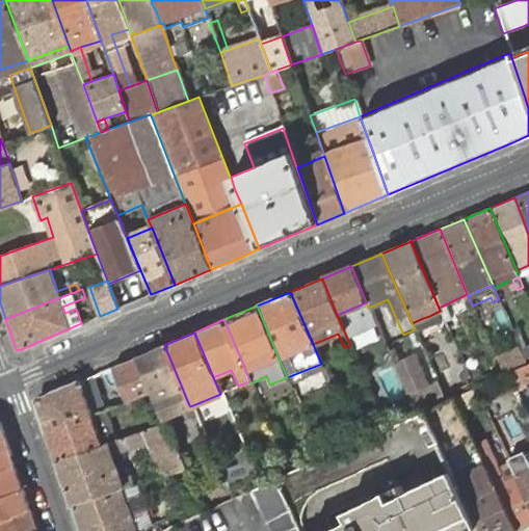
[(135,357),(151,393),(161,417),(189,405),(164,345),(135,357)]
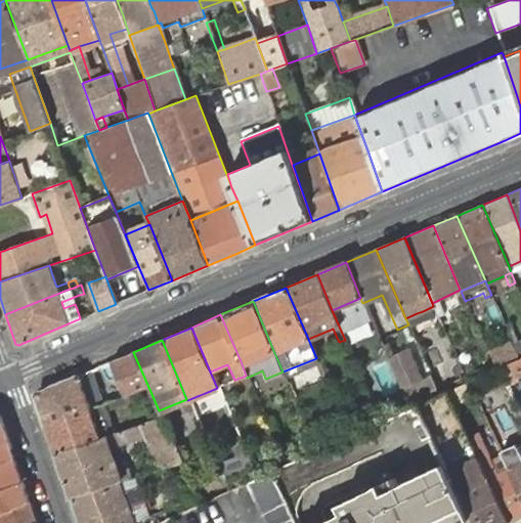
[(398,389),(404,402),(436,389),(430,375),(420,379),(407,348),(391,355),(386,343),(381,345),(392,372),(398,389)]
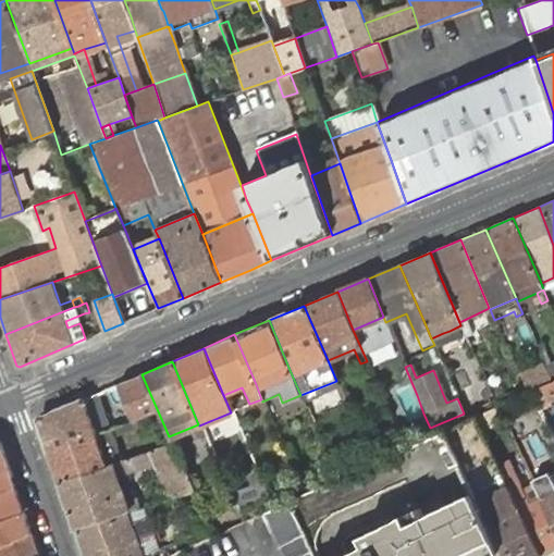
[(447,375),(456,397),(467,393),(465,387),(467,385),(460,370),(447,375)]
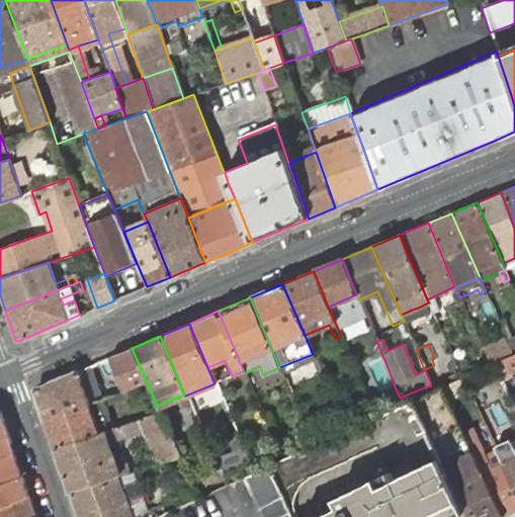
[(107,358),(123,393),(147,382),(132,348),(107,358)]
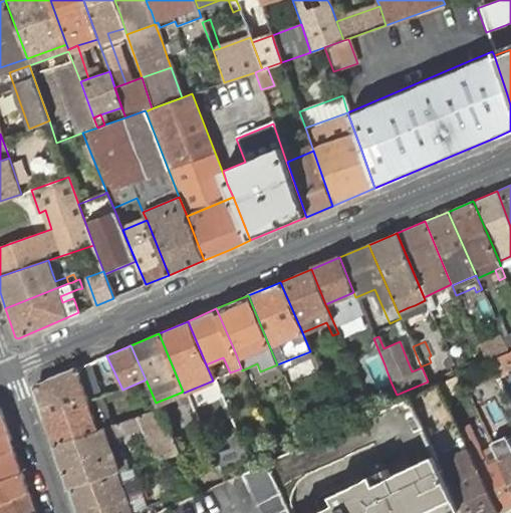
[(510,349),(489,359),(492,364),(496,373),(510,366),(510,349)]
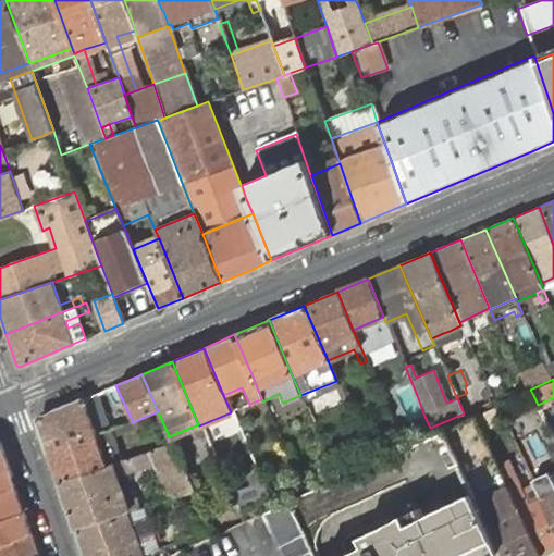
[(336,381),(300,395),(307,410),(343,395),(336,381)]
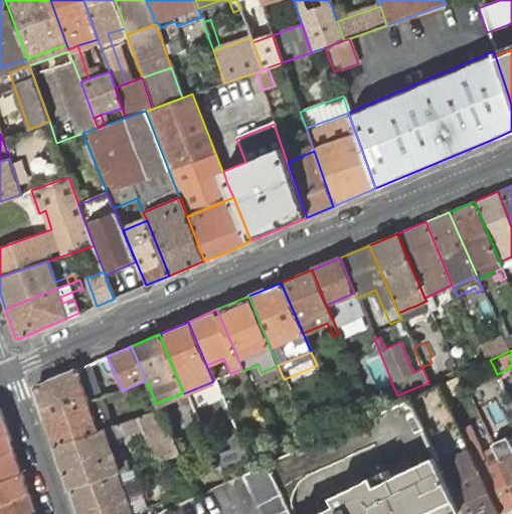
[(87,364),(75,369),(86,395),(97,391),(87,364)]
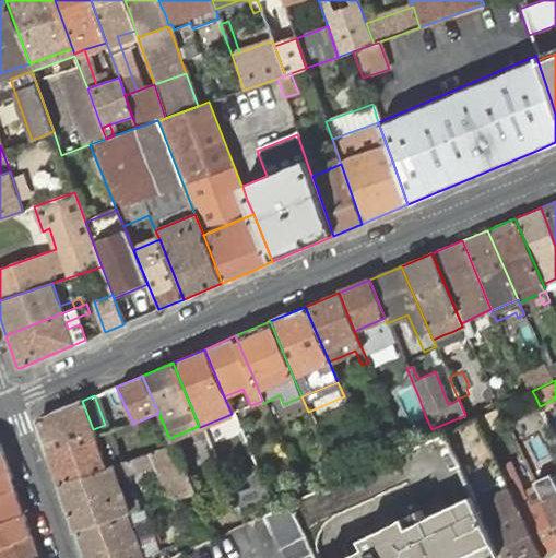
[(415,419),(425,415),(418,396),(407,401),(415,419)]
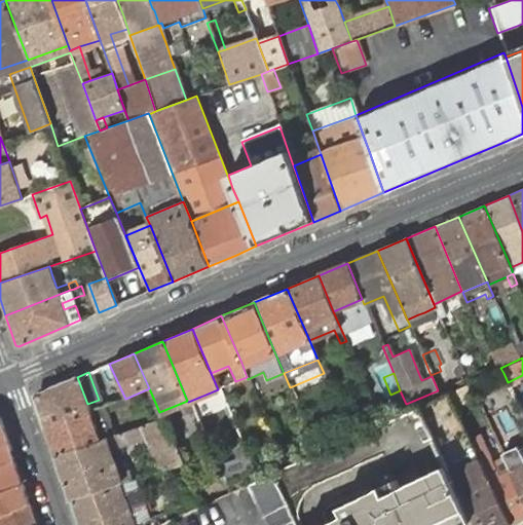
[(34,397),(44,426),(101,407),(99,400),(87,404),(77,377),(35,395),(34,397)]
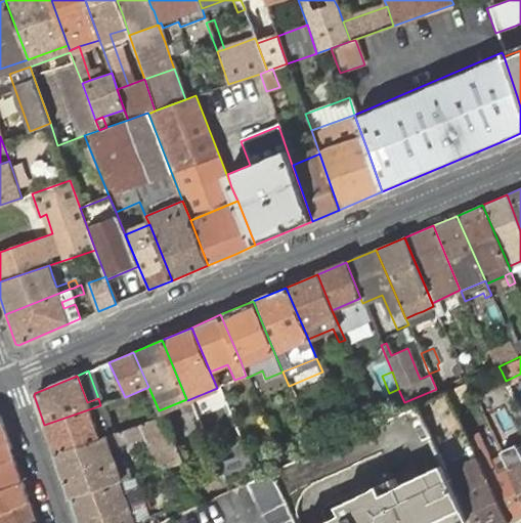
[(462,384),(444,392),(450,404),(467,397),(462,384)]
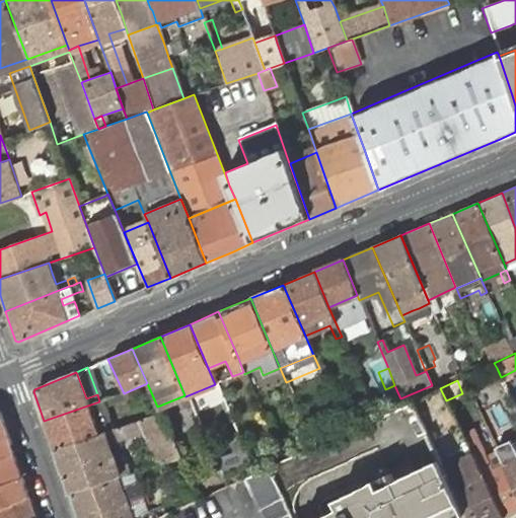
[(412,401),(439,458),(465,513),(467,517),(503,517),(467,446),(460,430),(440,388),(412,401)]
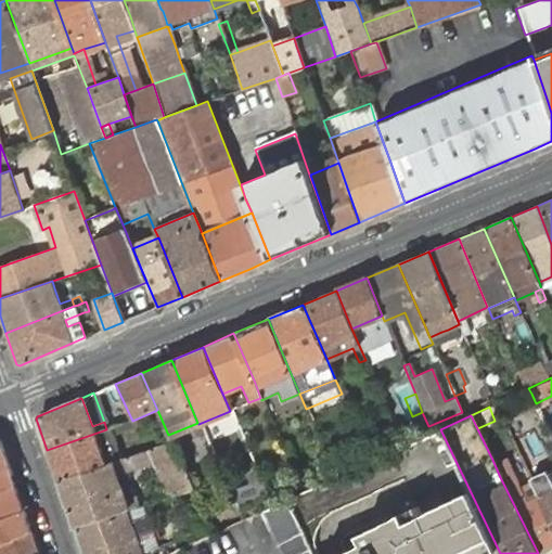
[(393,424),(360,438),(368,455),(399,441),(393,424)]
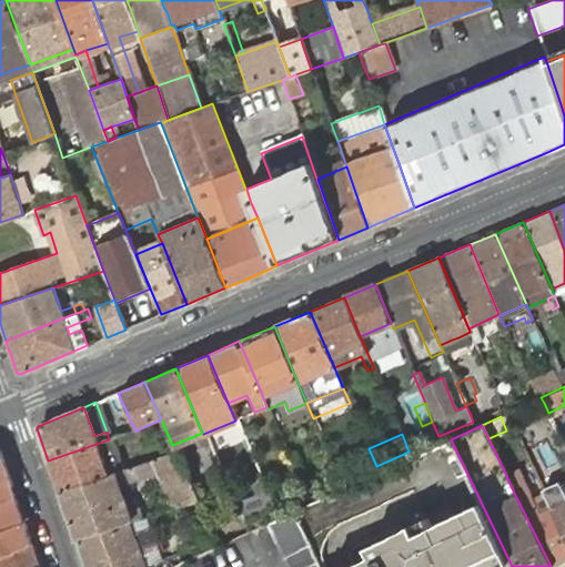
[(109,439),(48,461),(59,492),(121,472),(109,439)]
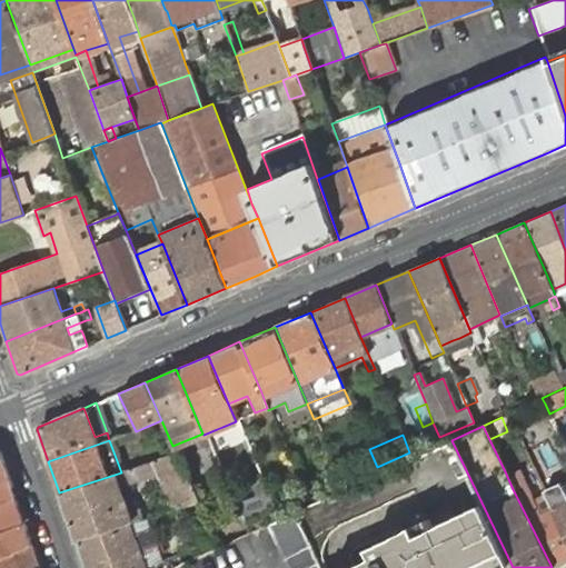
[(121,472),(59,492),(76,541),(138,520),(136,512),(126,516),(121,518),(117,501),(121,500),(117,486),(157,472),(174,510),(185,506),(197,502),(176,454),(121,472)]
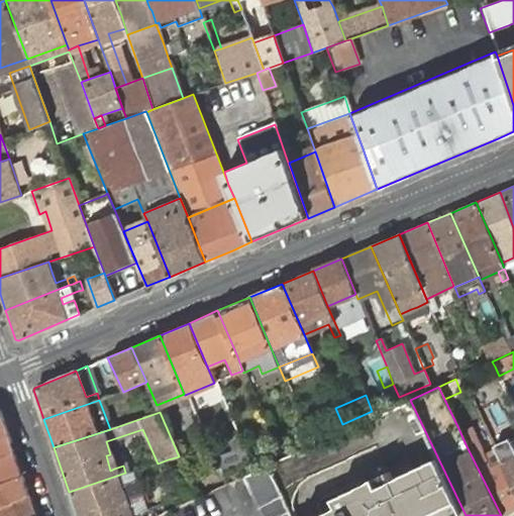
[(0,457),(12,452),(0,414),(0,457)]
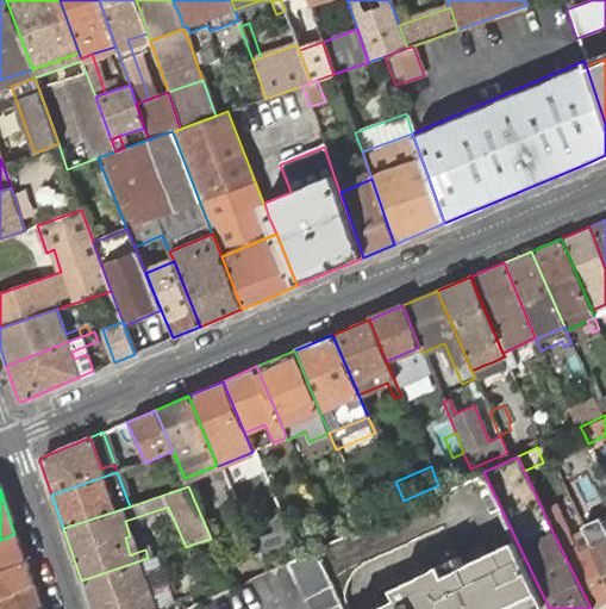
[(541,505),(549,524),(591,608),(593,608),(605,601),(605,578),(582,532),(570,538),(561,519),(551,501),(541,505)]
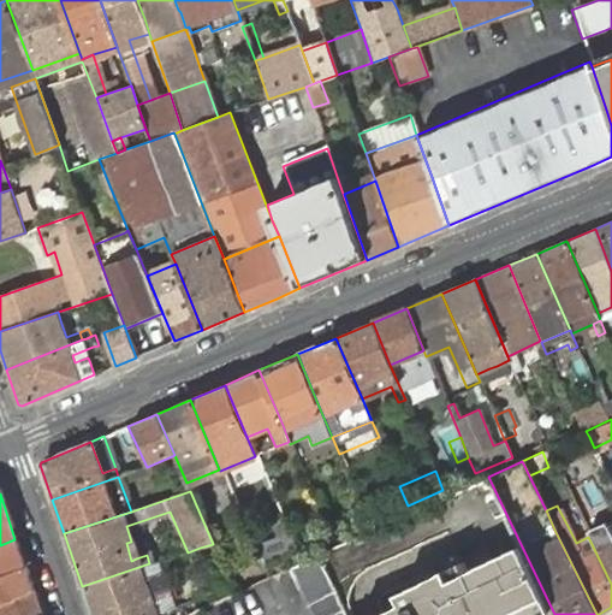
[(256,556),(262,571),(297,555),(292,542),(283,520),(271,525),(279,545),(256,556)]
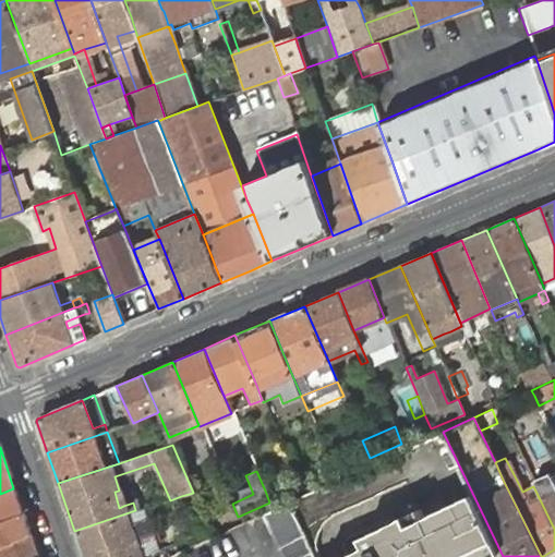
[(554,474),(533,486),(554,529),(554,474)]
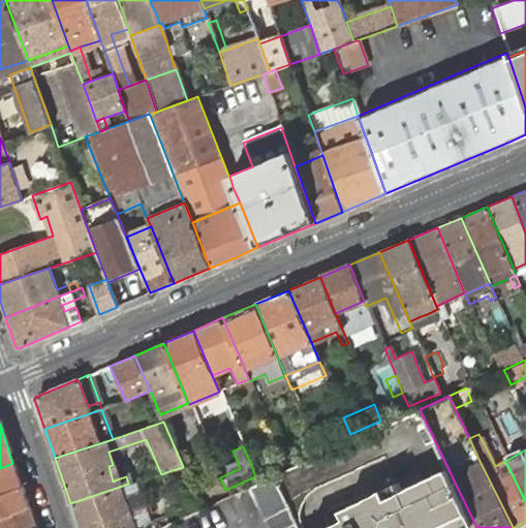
[(251,465),(255,476),(267,472),(261,461),(251,465)]
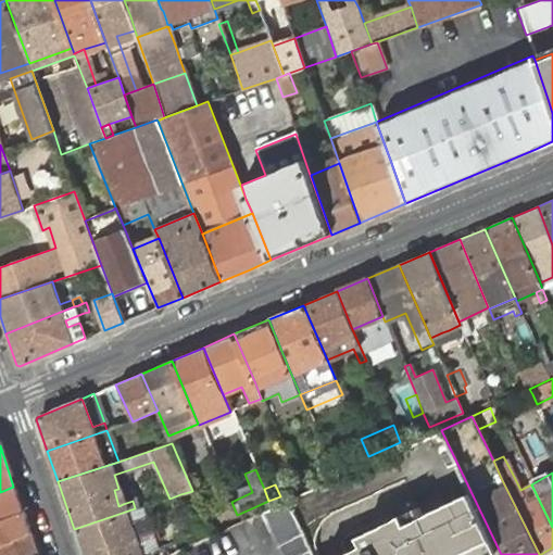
[(0,520),(22,511),(13,487),(0,492),(0,520)]
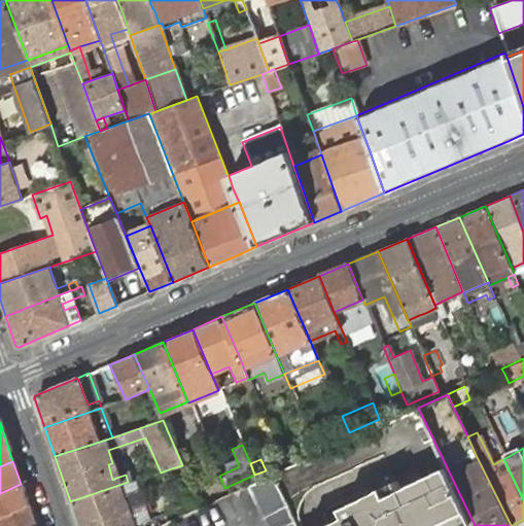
[(116,478),(112,463),(108,464),(112,480),(116,478)]
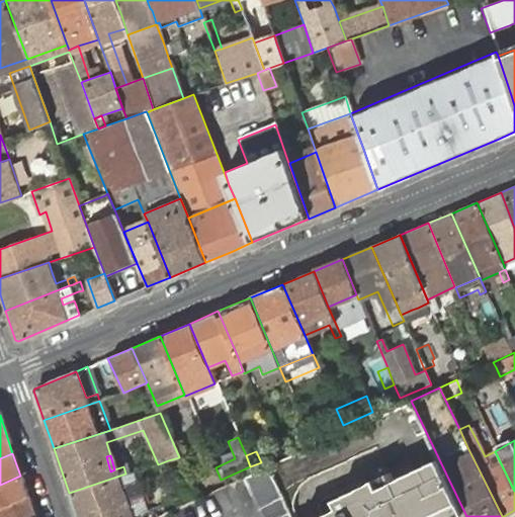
[(189,479),(179,457),(168,460),(184,496),(194,491),(189,479)]
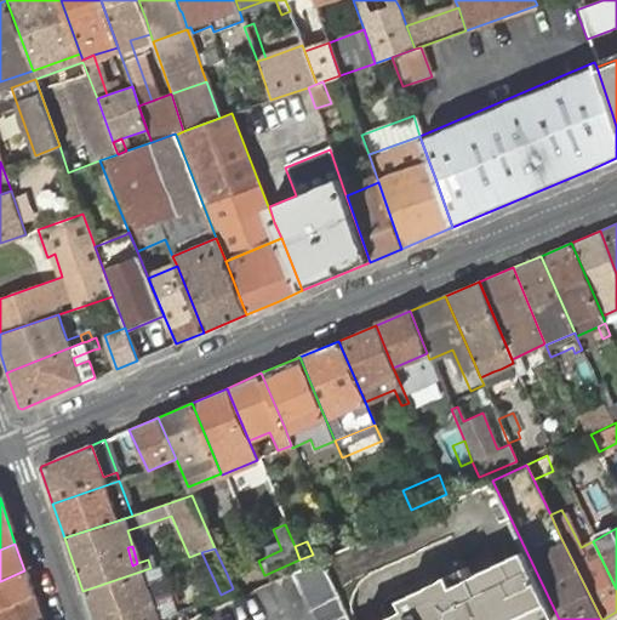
[(405,608),(380,619),(546,619),(556,614),(525,549),(470,575),(466,567),(400,598),(405,608)]
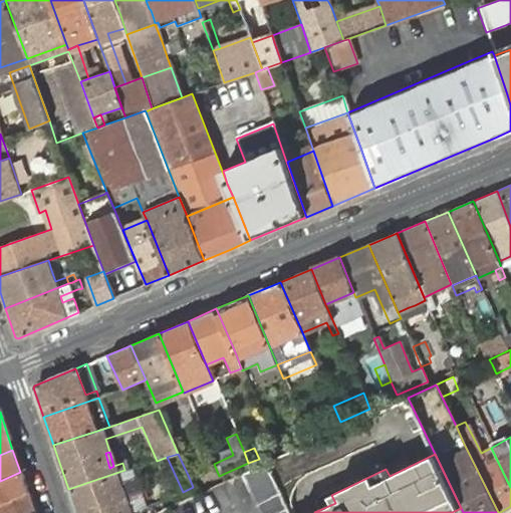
[(289,512),(264,460),(250,466),(238,472),(258,512),(289,512)]
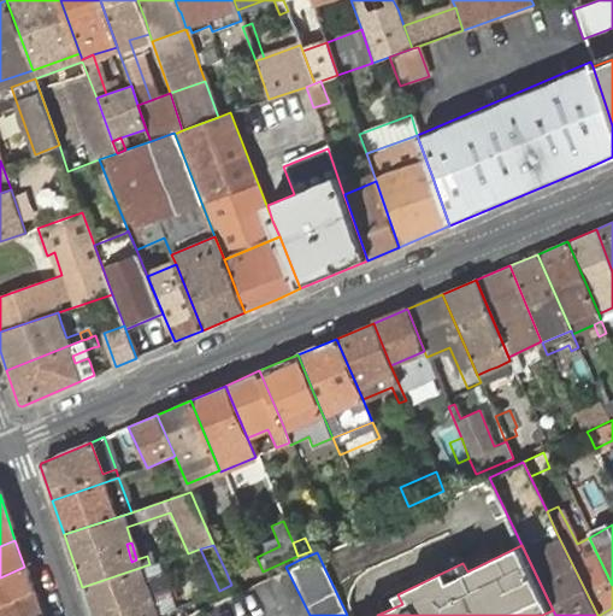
[(225,570),(231,585),(263,572),(257,557),(225,570)]
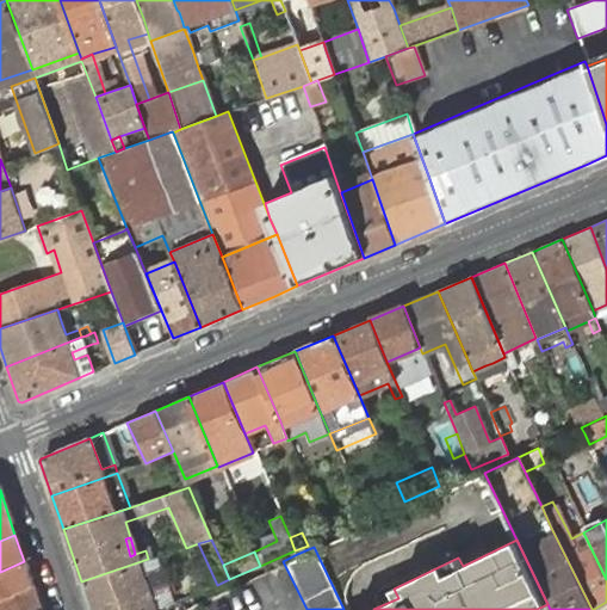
[(148,559),(81,581),(91,609),(156,609),(173,604),(169,595),(148,603),(138,577),(160,568),(156,558),(149,560),(148,559)]
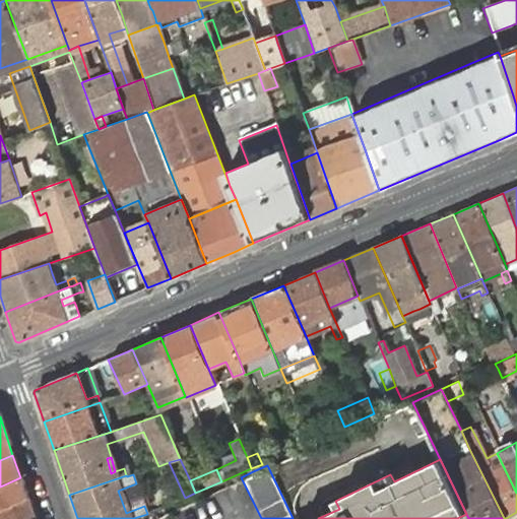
[(0,509),(27,498),(20,477),(0,487),(0,509)]
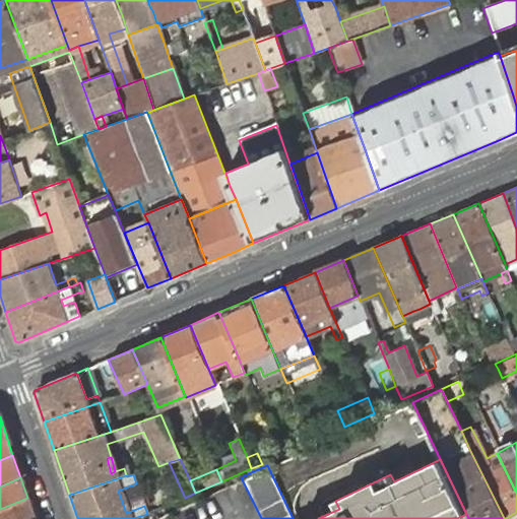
[(136,483),(118,491),(126,513),(144,506),(136,483)]
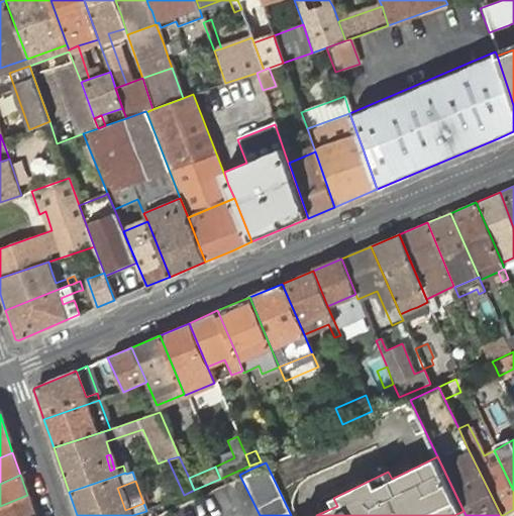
[(34,515),(27,495),(0,506),(0,515),(34,515)]
